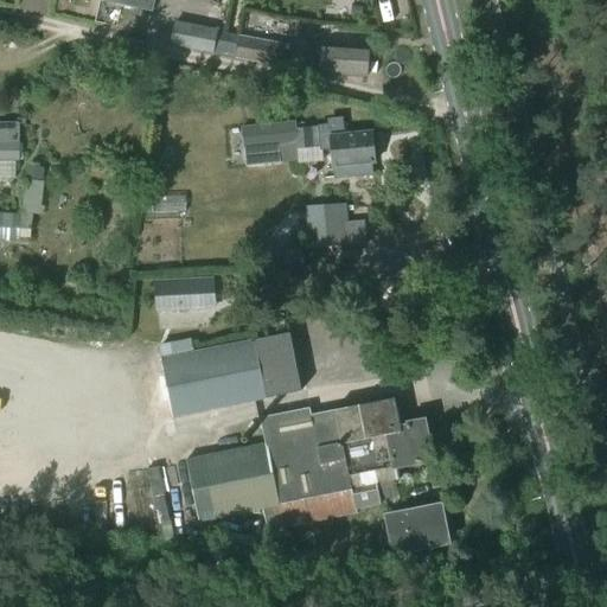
[(152,12),(154,0),(103,0),(103,1),(152,12)]
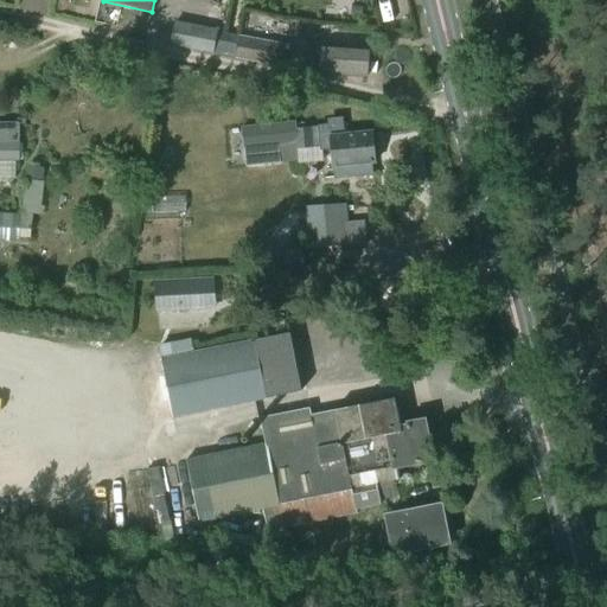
[(238,37),(218,33),(218,31),(174,23),(171,45),(213,53),(215,49),(235,52),(234,58),(282,68),(287,45),(238,36),(238,37)]
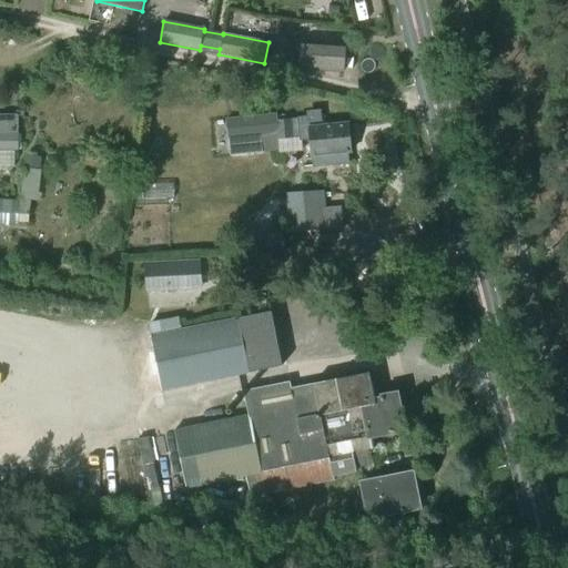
[(345,44),(292,41),(291,56),(301,57),(300,72),(344,73),(345,44)]
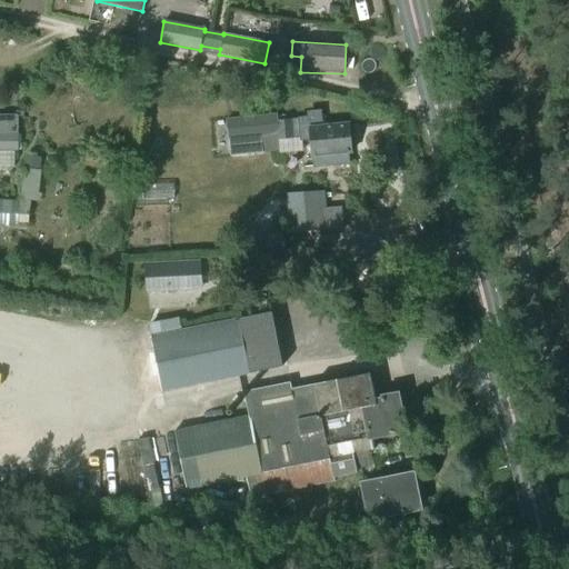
[(349,163),(348,152),(352,152),(352,150),(356,146),(355,140),(350,137),(349,125),(321,127),(320,113),(308,115),(309,118),(279,121),(278,113),(226,118),(228,140),(233,139),(235,155),(277,150),(276,142),(310,139),(311,156),(331,153),(332,166),(349,163)]
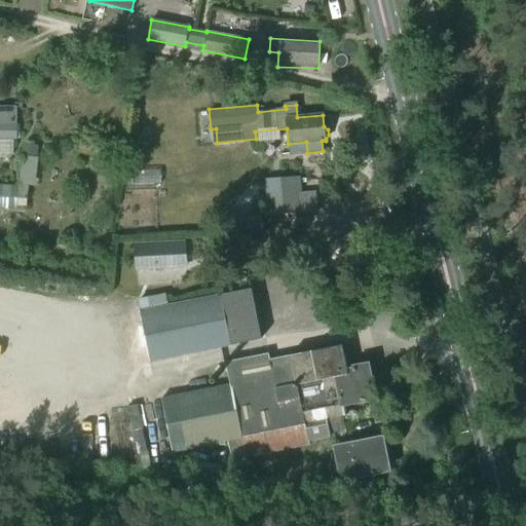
[(16,141),(16,107),(0,106),(0,153),(13,154),(12,141),(16,141)]
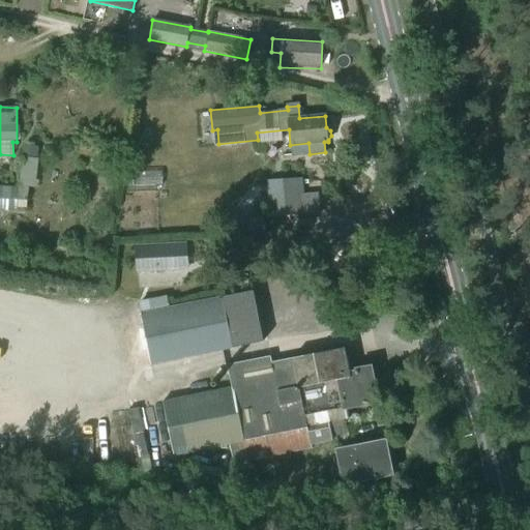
[(37,160),(38,147),(24,145),(21,183),(31,184),(33,159),(37,160)]
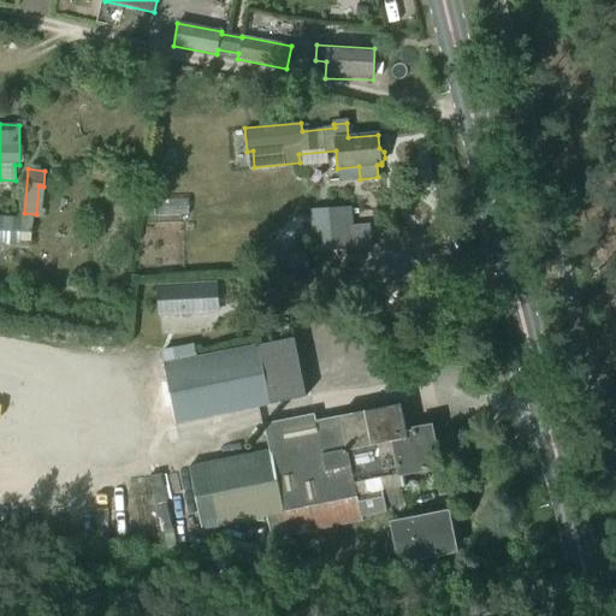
[(317,250),(347,247),(343,213),(313,215),(317,250)]
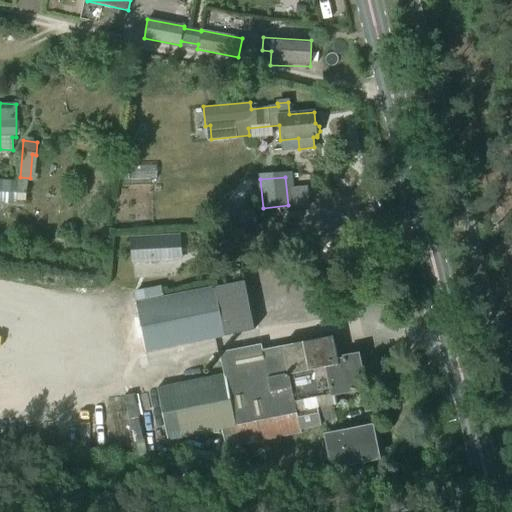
[(0,200),(12,201),(13,184),(0,183),(0,200)]
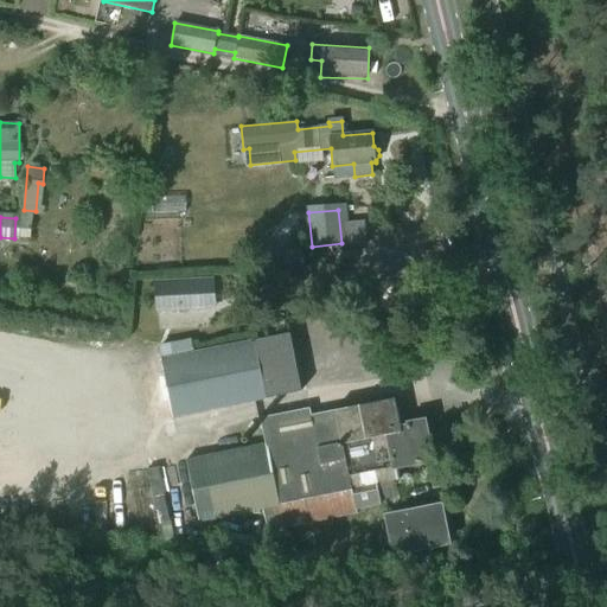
[(200,280),(155,282),(158,313),(202,311),(200,280)]
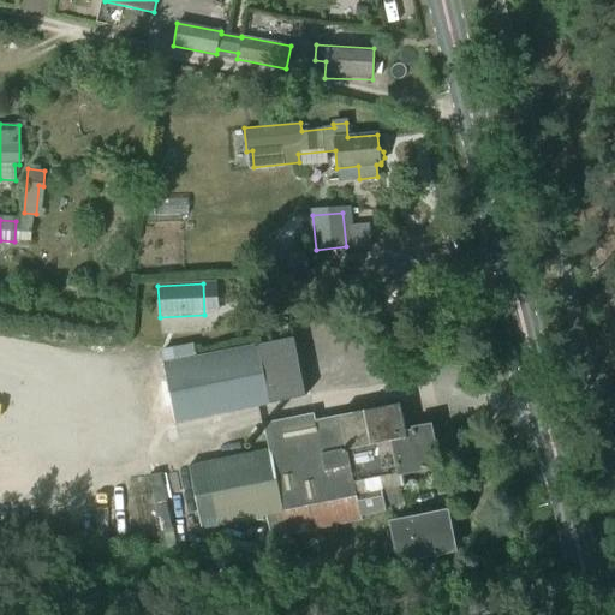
[(174,422),(305,396),(293,338),(162,364),(174,422)]
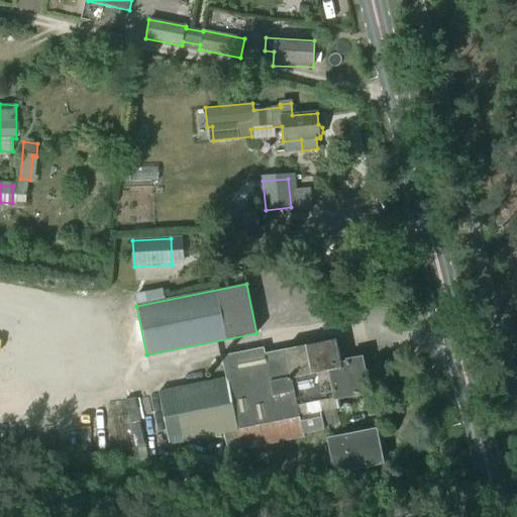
[(323,292),(332,294),(334,287),(324,285),(323,292)]
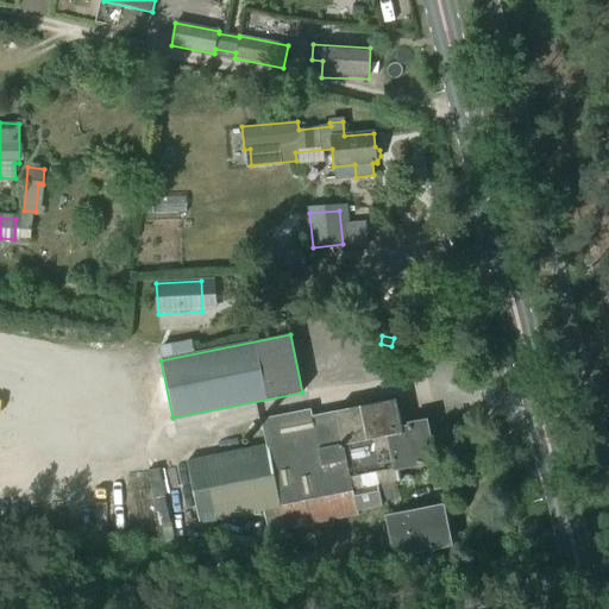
[(401,427),(396,400),(313,416),(311,409),(261,420),(265,445),(187,460),(199,523),(263,510),(265,519),(256,520),(258,535),(268,533),(268,534),(357,519),(356,512),(382,507),(381,503),(401,498),(396,472),(433,465),(425,422),(401,427)]
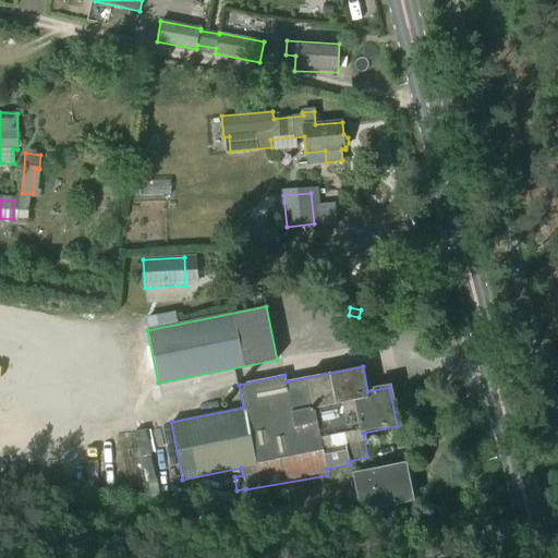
[(361,509),(411,499),(404,465),(353,475),(361,509)]
